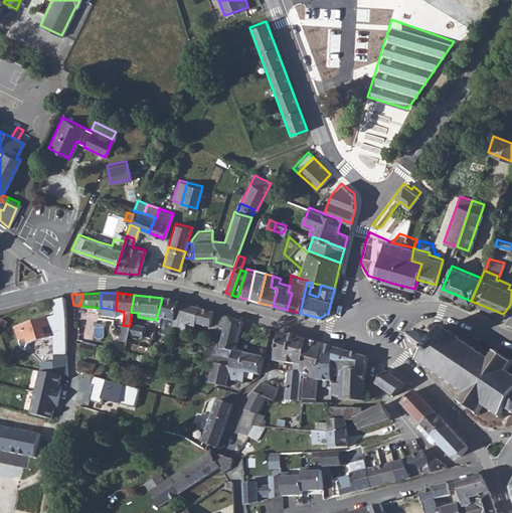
[(62,297),(52,300),(53,318),(64,316),(62,297)]
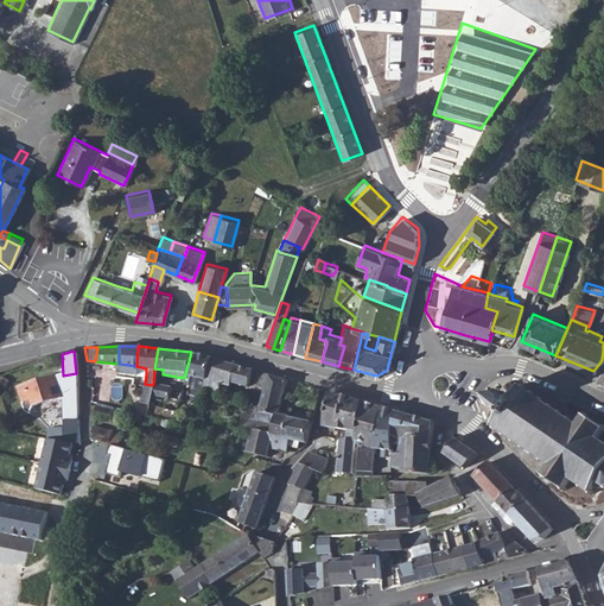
[(210,357),(191,352),(185,374),(205,379),(210,357)]
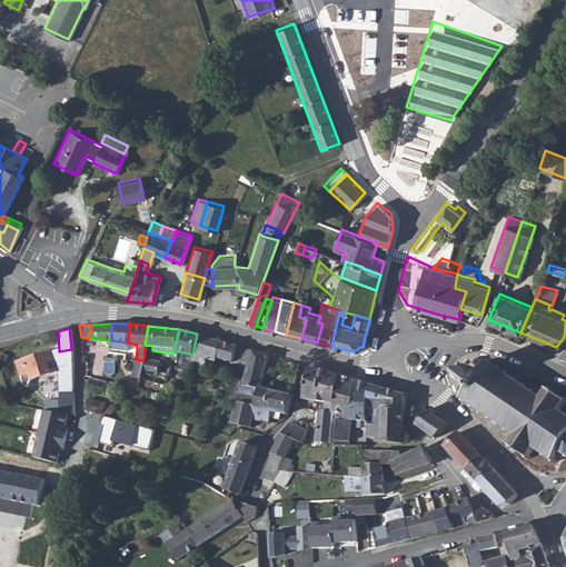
[(215,338),(197,334),(192,355),(190,362),(189,366),(204,368),(207,358),(215,359),(216,357),(232,361),(237,345),(215,338)]
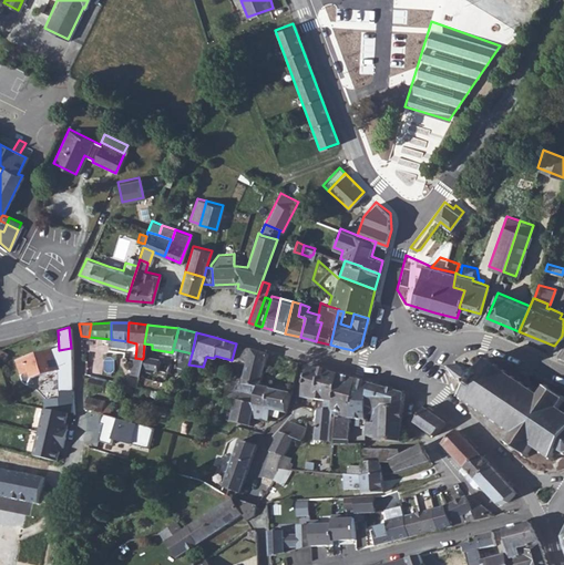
[(266,352),(236,343),(232,360),(246,363),(239,391),(243,391),(255,394),(257,383),(259,384),(266,352)]
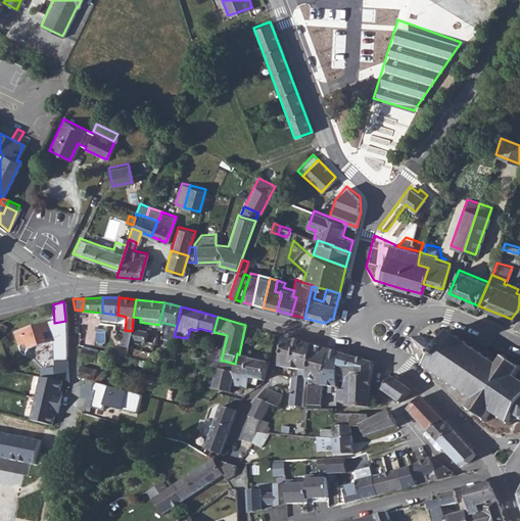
[(47,322),(13,332),(17,344),(25,342),(29,354),(39,351),(37,344),(52,340),(47,322)]
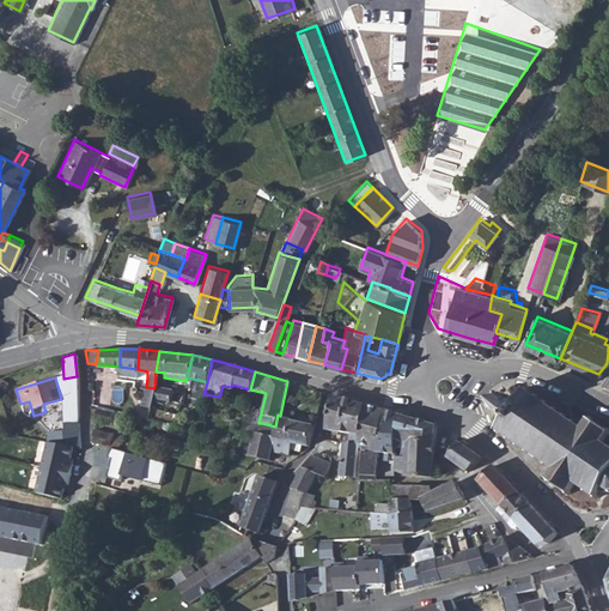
[(207,382),(187,377),(186,381),(184,386),(198,388),(205,391),(207,382)]
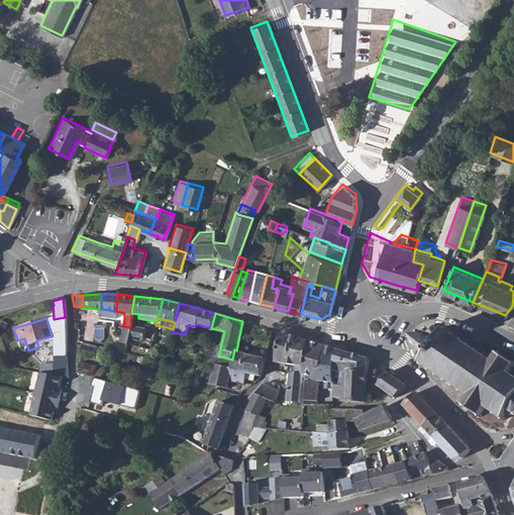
[(119,341),(127,343),(128,335),(129,327),(123,326),(122,329),(120,328),(119,341)]
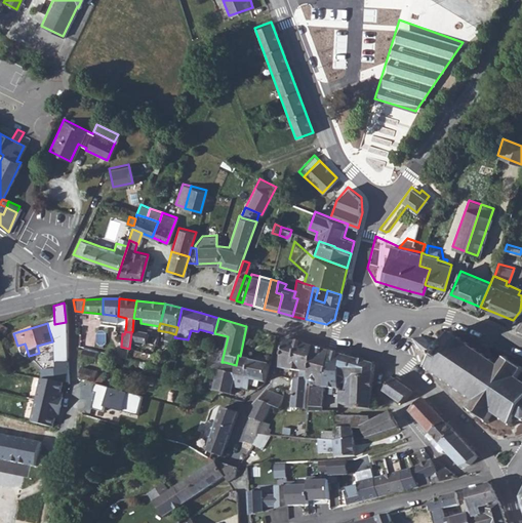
[(147,333),(132,331),(131,332),(130,340),(146,343),(147,333)]
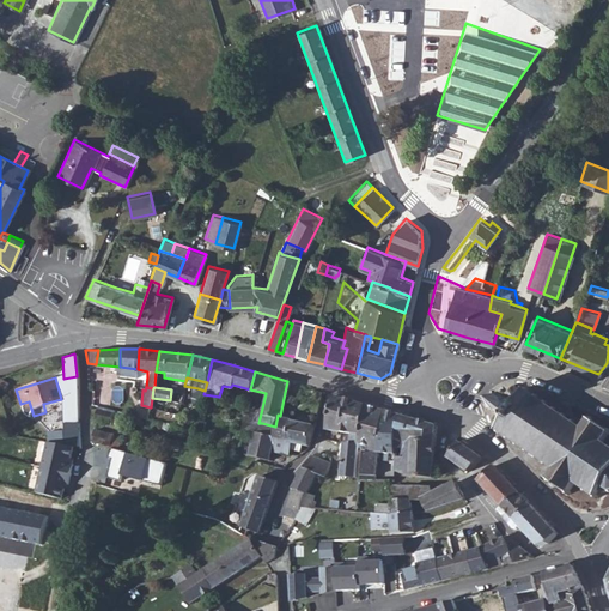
[(509,395),(510,393),(507,392),(493,413),(495,416),(497,413),(503,417),(501,419),(504,421),(499,427),(497,425),(494,427),(498,429),(495,431),(498,433),(499,430),(506,435),(505,437),(507,439),(510,437),(517,442),(515,445),(517,446),(518,443),(525,447),(524,449),(525,452),(528,449),(535,454),(533,457),(535,458),(537,457),(543,460),(541,463),(544,465),(546,463),(555,469),(550,476),(548,475),(547,477),(548,478),(547,481),(549,483),(552,479),(566,489),(564,492),(566,494),(568,491),(571,492),(572,490),(570,489),(576,482),(584,488),(583,490),(585,491),(588,489),(594,494),(592,496),(594,497),(595,495),(597,496),(600,494),(597,492),(600,489),(603,491),(607,489),(608,489),(608,494),(608,492),(608,446),(602,441),(607,434),(608,435),(608,434),(608,431),(608,429),(608,428),(607,428),(606,429),(591,419),(592,417),(590,416),(589,418),(586,417),(584,419),(586,421),(582,428),(572,422),(574,419),(572,418),(570,421),(564,416),(565,413),(562,412),(560,415),(554,410),(555,407),(553,406),(552,407),(546,404),(547,401),(544,400),(543,401),(536,398),(537,395),(534,393),(533,395),(525,391),(527,388),(525,387),(524,389),(521,387),(519,389),(522,392),(518,398),(516,398),(515,399),(509,395)]
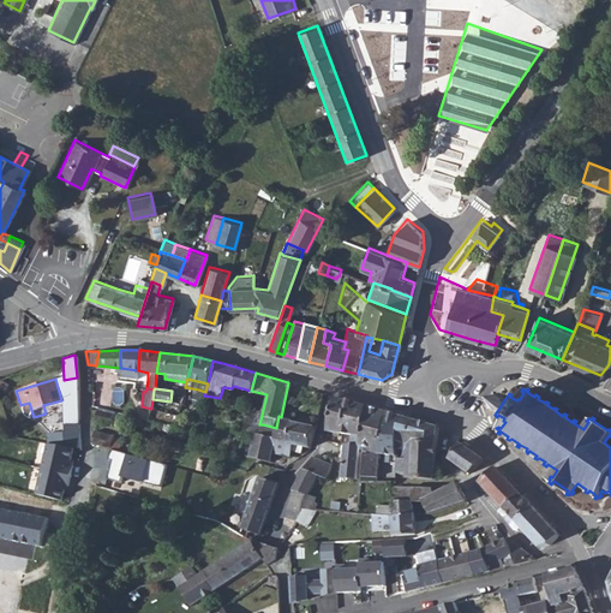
[(204,396),(205,392),(198,390),(193,393),(192,399),(195,399),(193,404),(201,404),(201,400),(203,400),(204,396)]
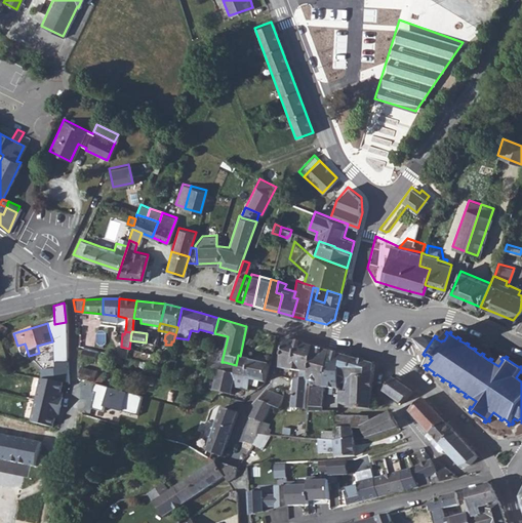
[(278,367),(291,370),(298,342),(285,337),(278,367)]
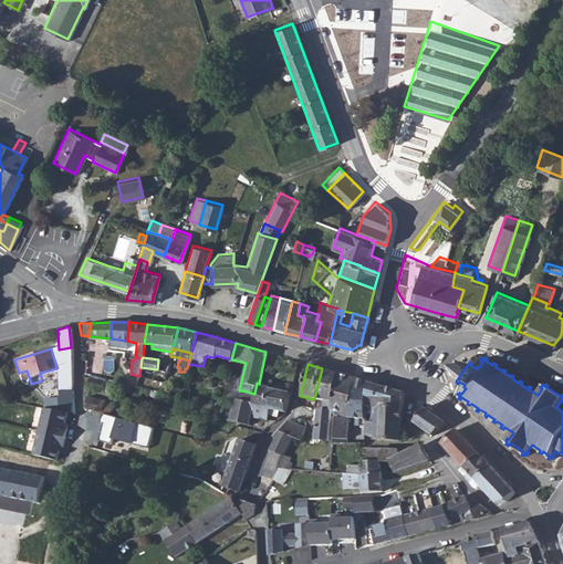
[(322,368),(314,399),(318,399),(324,401),(322,410),(316,410),(314,440),(327,440),(330,416),(331,411),(335,373),(322,368)]
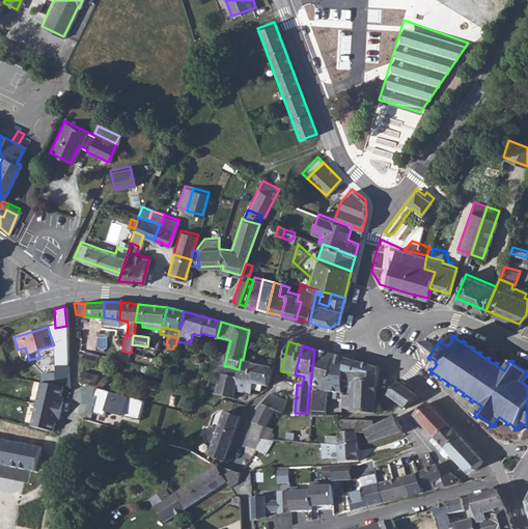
[(332,354),(314,350),(310,386),(321,387),(321,391),(327,392),(332,354)]
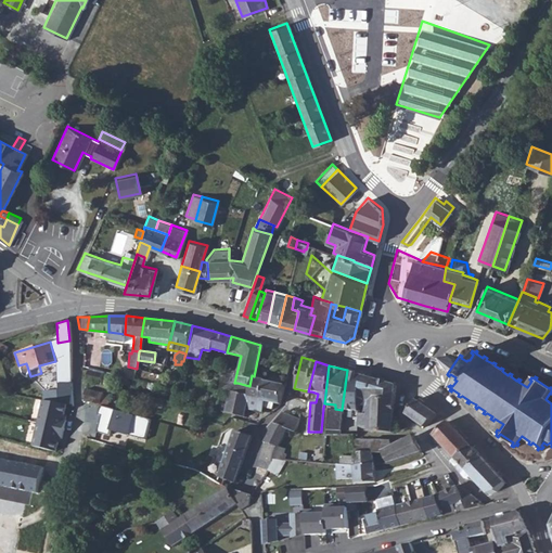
[(87,369),(85,380),(100,383),(101,380),(107,382),(110,374),(87,369)]
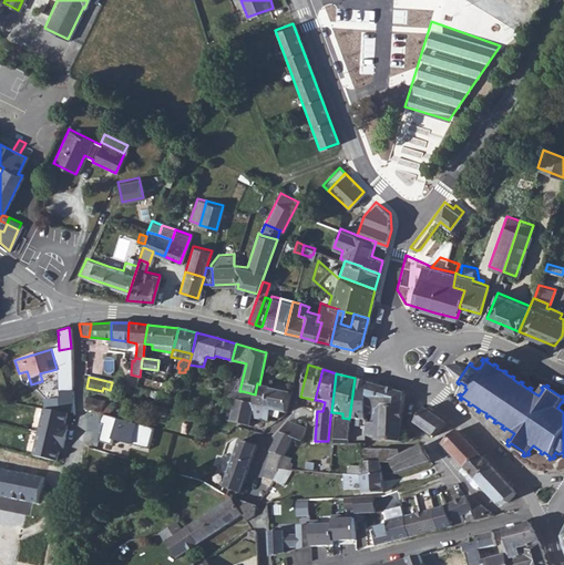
[(369,382),(355,378),(349,419),(365,420),(365,418),(365,415),(369,382)]
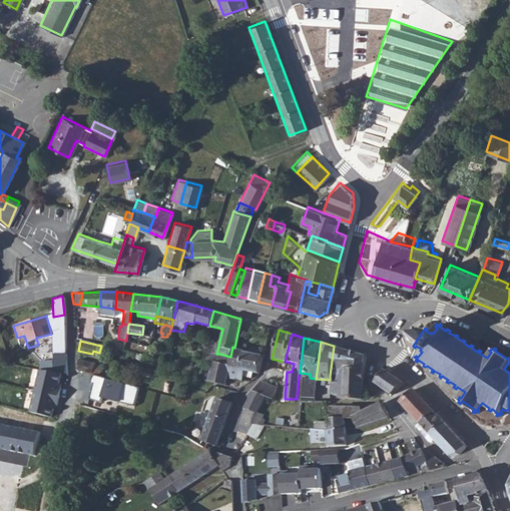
[(353,366),(354,352),(334,346),(330,376),(336,376),(336,383),(330,383),(330,394),(337,398),(342,397),(342,378),(344,365),(353,366)]
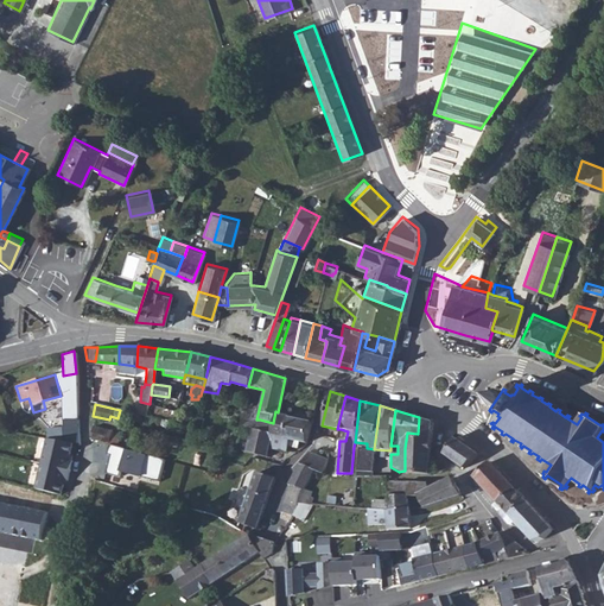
[(284,436),(288,415),(278,412),(275,411),(273,423),(260,420),(260,425),(253,424),(252,420),(247,418),(245,427),(254,430),(254,429),(284,436)]
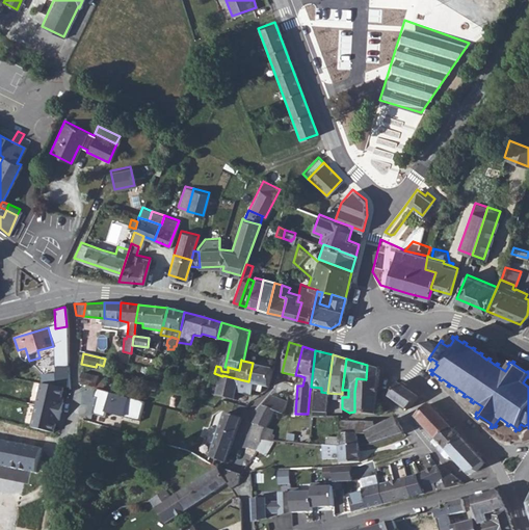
[(272,368),(253,363),(248,381),(257,382),(266,386),(268,386),(271,372),(272,368)]
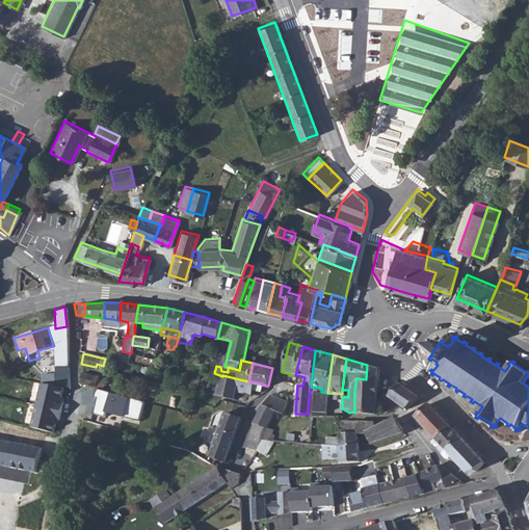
[(62,387),(68,388),(67,365),(54,366),(54,372),(40,373),(40,382),(62,387)]
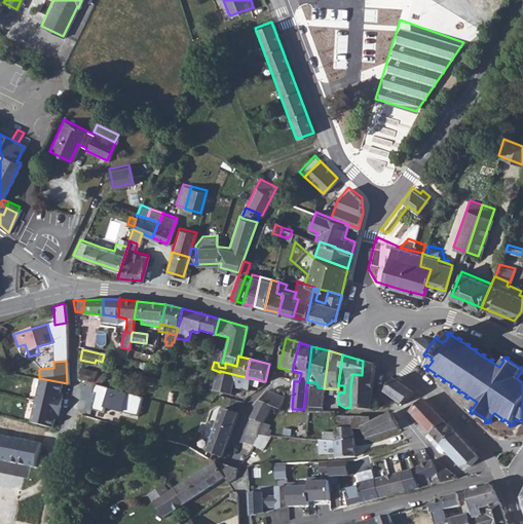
[(374,364),(363,361),(362,375),(352,374),(350,387),(350,407),(350,409),(372,409),(374,364)]
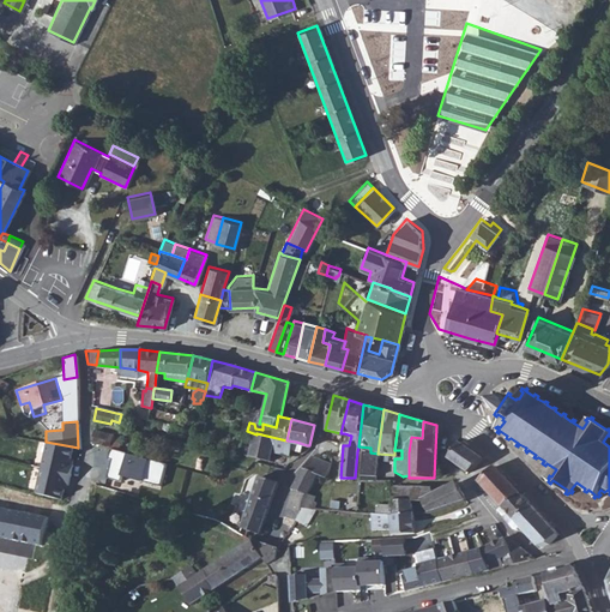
[(113,429),(92,424),(90,429),(92,429),(90,441),(116,448),(119,439),(110,437),(113,429)]
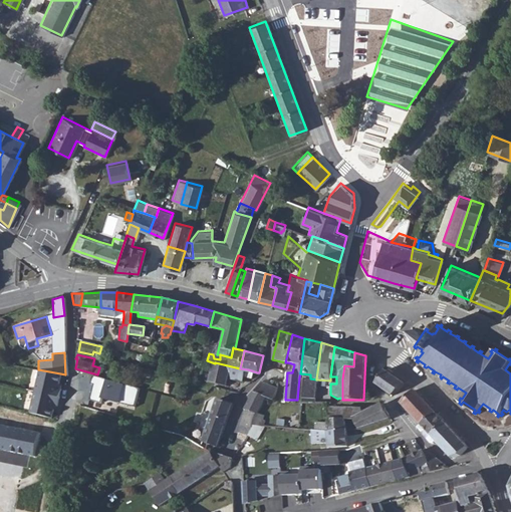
[(248,369),(240,368),(215,362),(215,363),(211,382),(229,388),(229,387),(238,389),(238,388),(240,388),(242,379),(246,380),(248,375),(246,374),(248,369)]
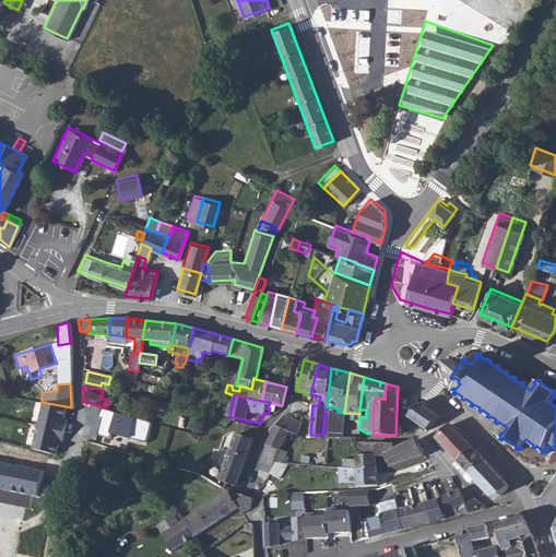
[(42,402),(40,401),(35,425),(62,430),(64,422),(61,421),(62,416),(66,406),(42,402)]
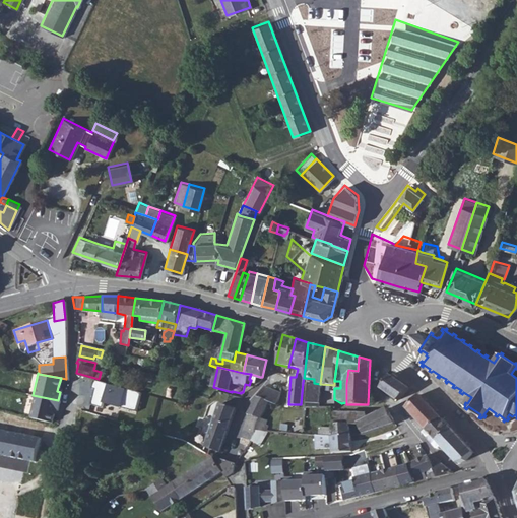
[(409,388),(388,374),(379,387),(396,399),(409,388)]
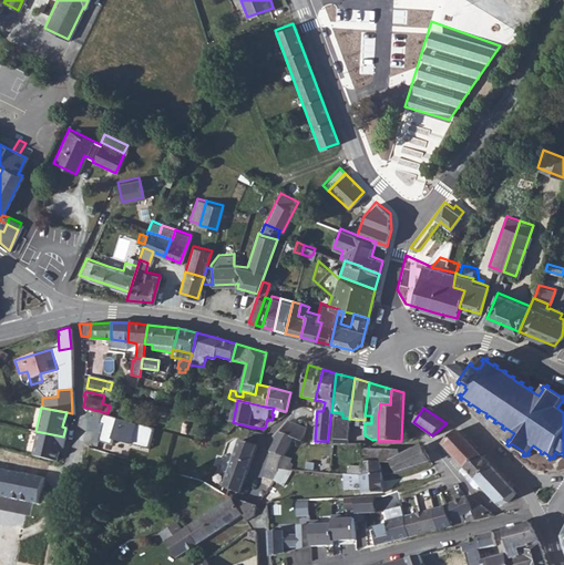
[(101,423),(105,424),(104,428),(100,427),(96,440),(110,443),(111,438),(146,448),(153,428),(101,413),(98,422),(101,423)]
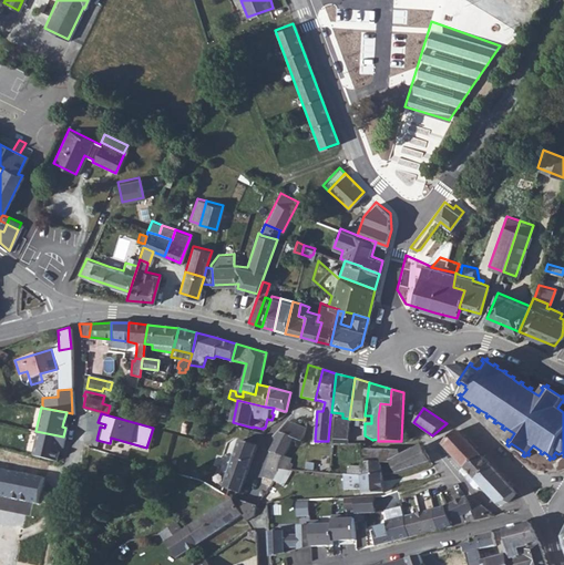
[(347,440),(349,419),(342,418),(335,418),(332,439),(347,440)]
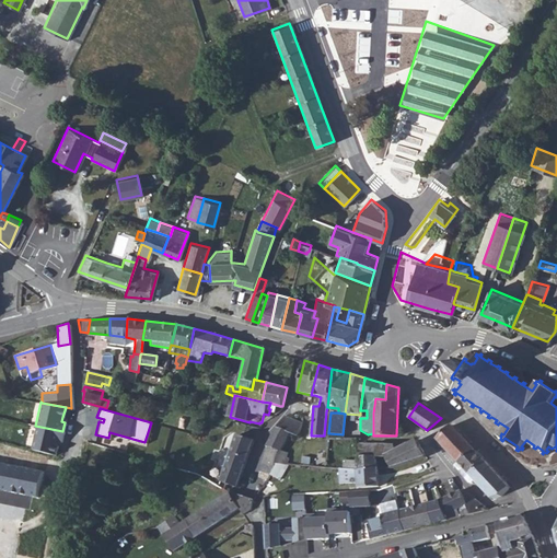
[(285,415),(276,426),(289,431),(289,432),(298,436),(301,421),(285,415)]
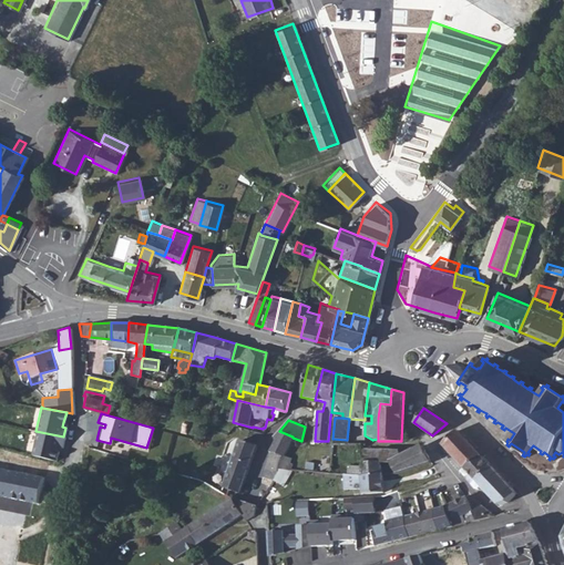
[(463,466),(480,454),(455,429),(441,443),(463,466)]
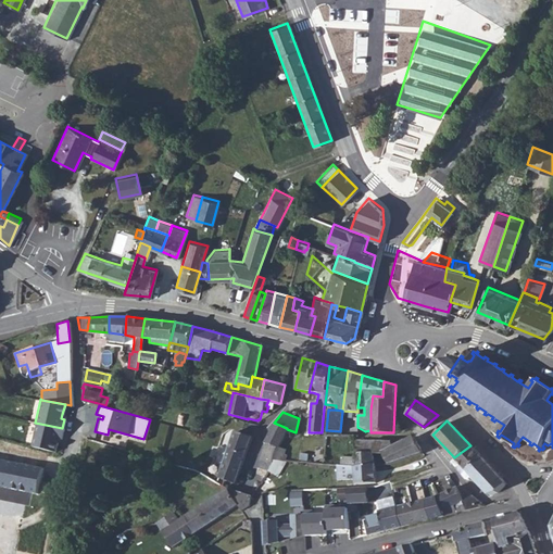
[(62,428),(35,423),(30,444),(53,451),(55,441),(57,437),(60,438),(62,428)]
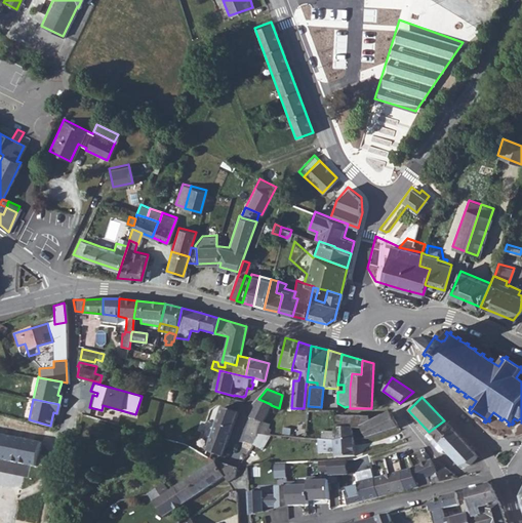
[(258,399),(249,416),(261,420),(262,420),(271,405),(271,404),(258,399)]
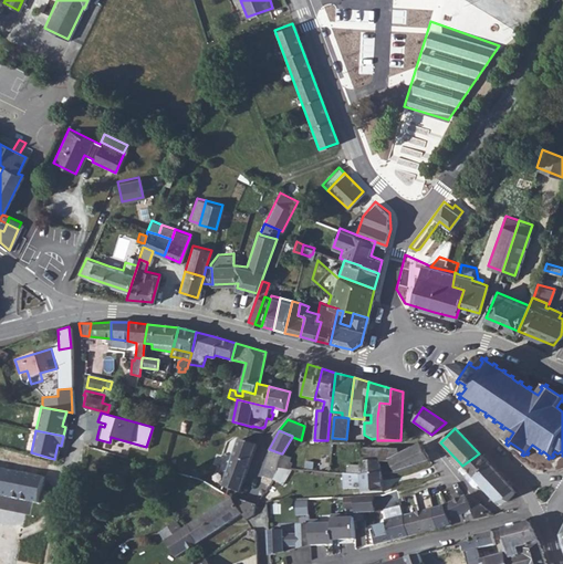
[(237,438),(218,489),(226,493),(227,487),(237,491),(254,444),(239,438),(237,438)]
